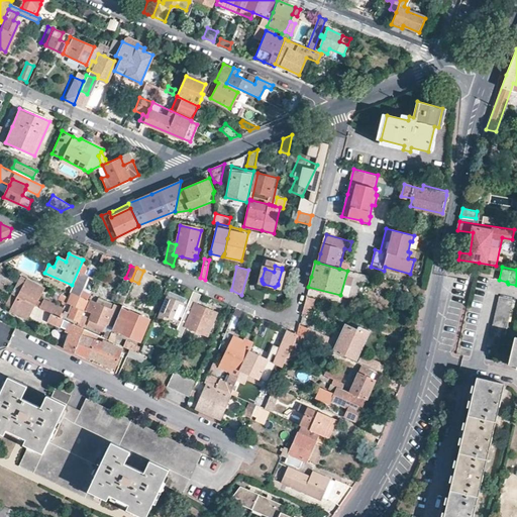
[(347,271),(340,295),(347,297),(353,272),(347,271)]
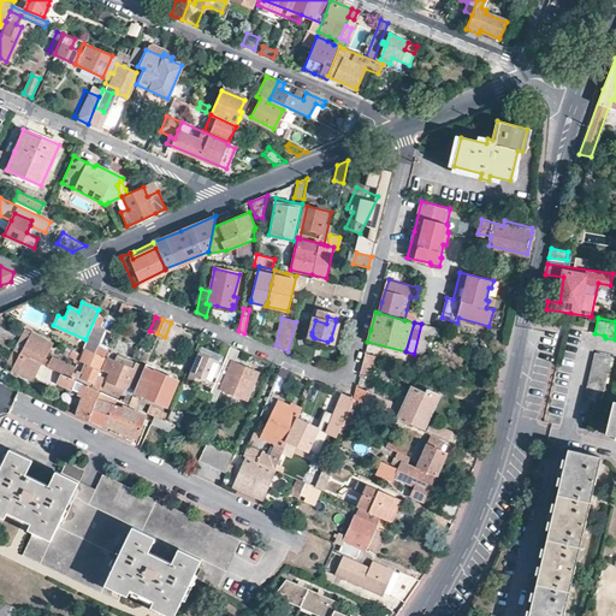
[(421,324),(414,354),(424,356),(432,327),(421,324)]
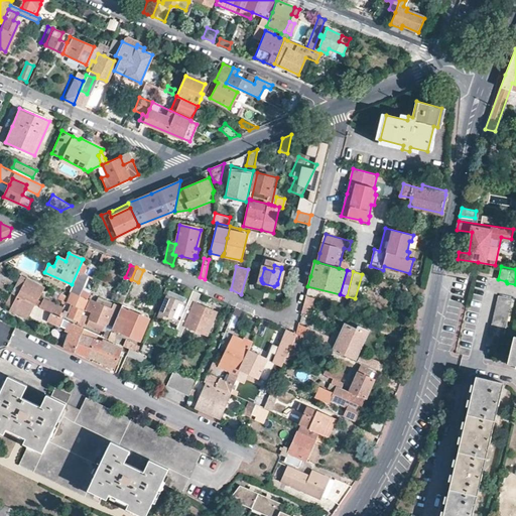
[(0,288),(6,291),(11,280),(0,274),(0,288)]
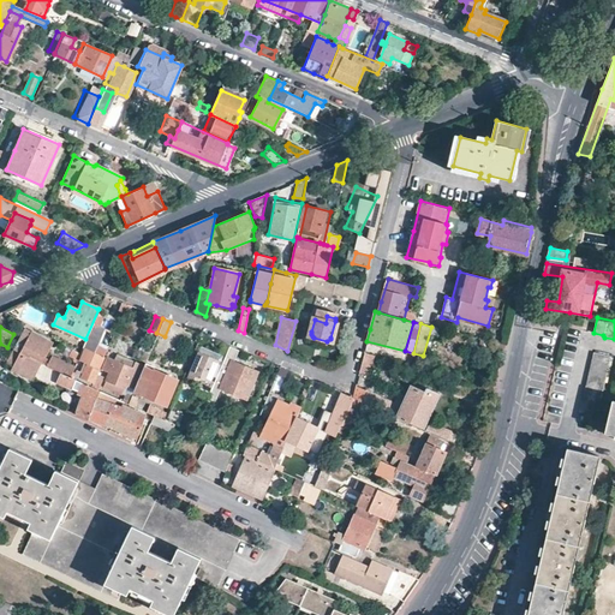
[(51,341),(23,327),(13,351),(41,363),(51,341)]
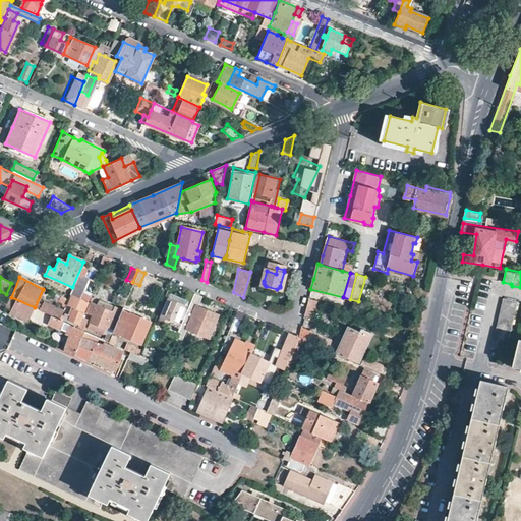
[(60,320),(76,327),(87,301),(79,298),(84,287),(74,283),(73,287),(70,293),(73,294),(68,305),(74,308),(70,317),(62,314),(60,320)]
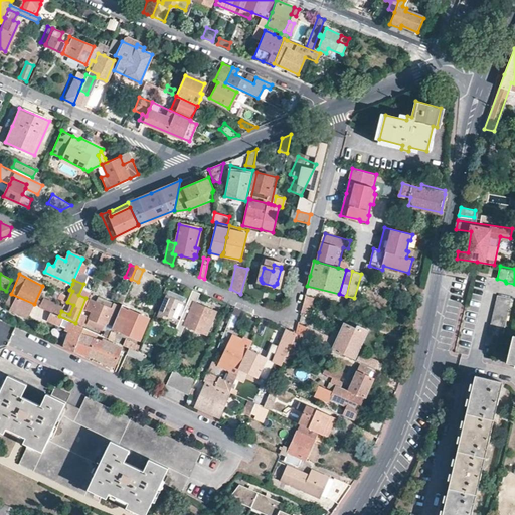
[(192,290),(185,288),(182,295),(189,297),(192,290)]
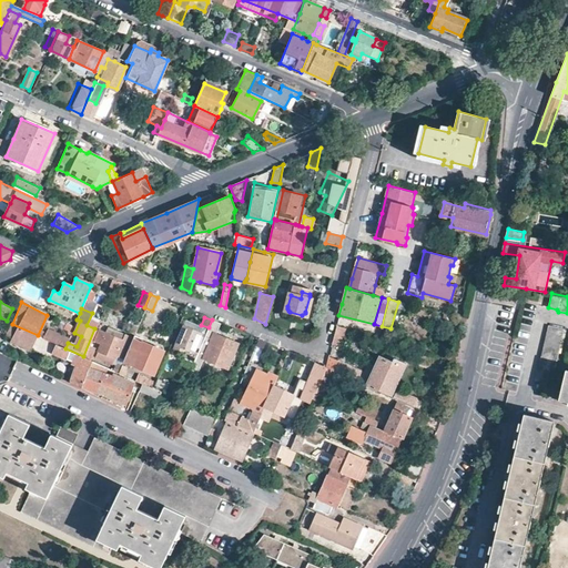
[(219,323),(212,320),(209,327),(205,334),(193,363),(190,371),(195,373),(198,368),(202,369),(203,366),(201,365),(204,358),(227,368),(237,344),(214,334),(219,323)]
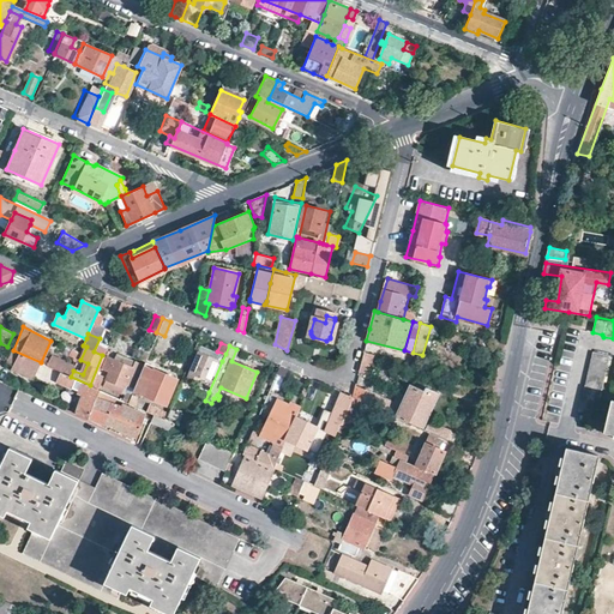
[(79,353),(71,348),(68,354),(77,359),(79,353)]
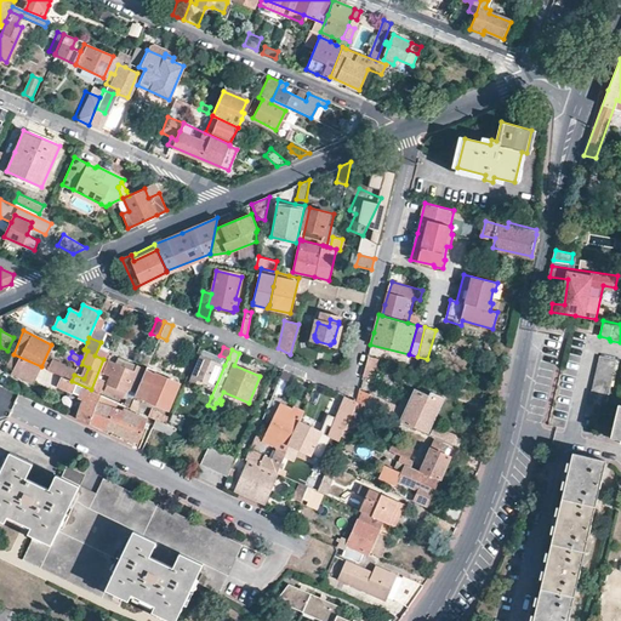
[(33,385),(41,366),(13,354),(7,368),(11,370),(9,374),(33,385)]
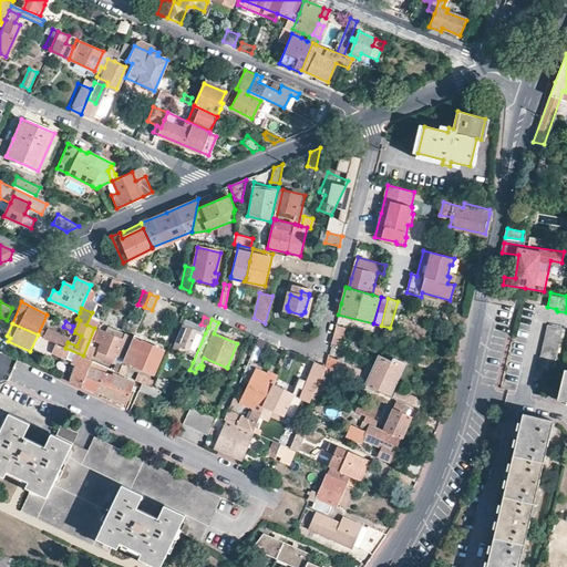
[(205,333),(183,323),(172,348),(182,352),(181,357),(193,362),(205,333)]
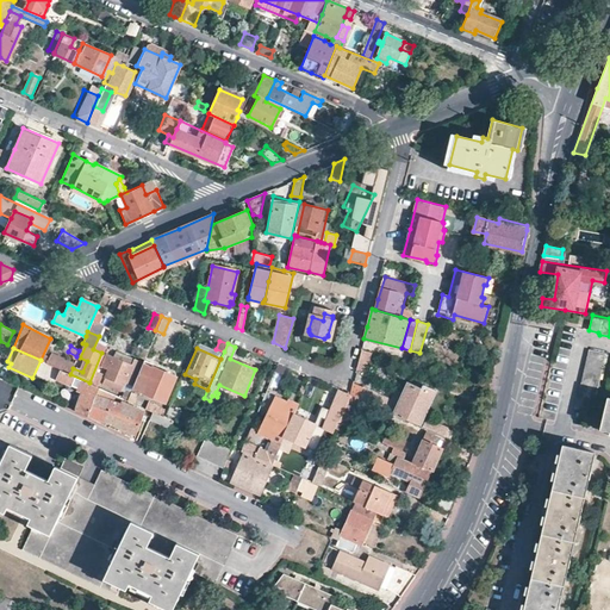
[(371,353),(361,349),(356,369),(366,372),(371,353)]
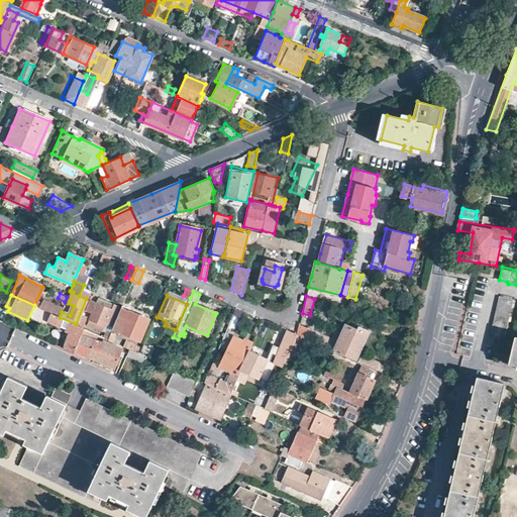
[(513,300),(498,297),(487,345),(502,348),(513,300)]
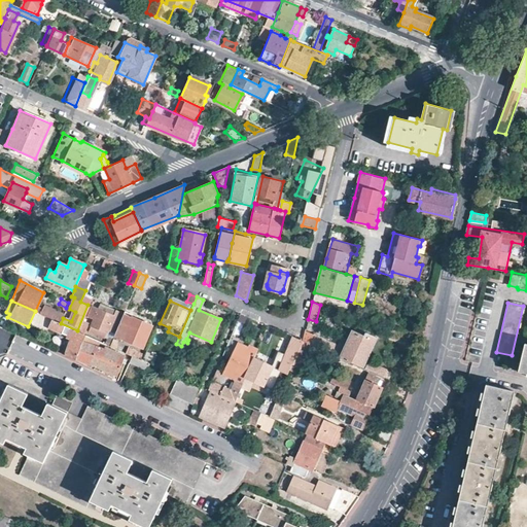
[(64,314),(43,305),(40,313),(61,323),(64,314)]
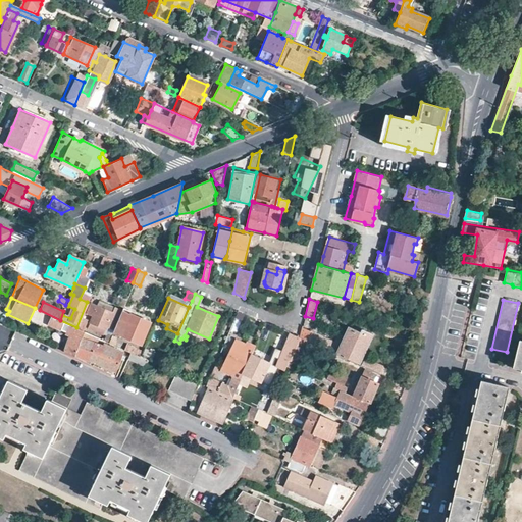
[(108,321),(115,324),(118,316),(111,314),(111,313),(90,303),(86,313),(92,316),(87,327),(103,334),(108,321)]
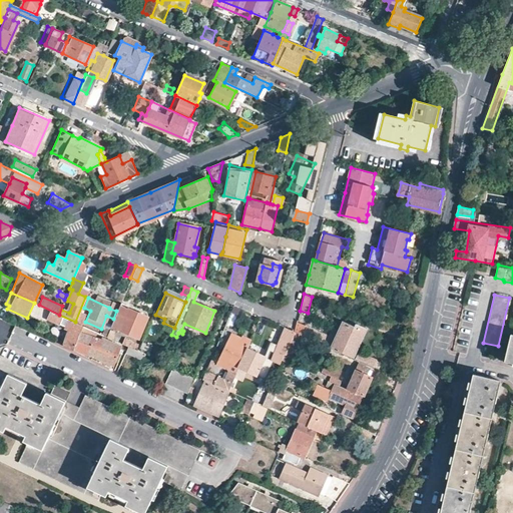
[(113,319),(110,325),(137,337),(147,317),(127,308),(128,307),(119,304),(116,311),(113,319)]
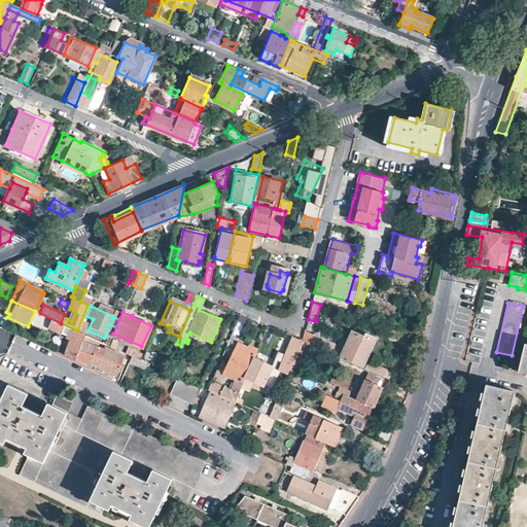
[(69,336),(62,352),(68,355),(77,358),(85,335),(77,330),(61,323),(40,314),(36,324),(48,329),(50,326),(69,336)]
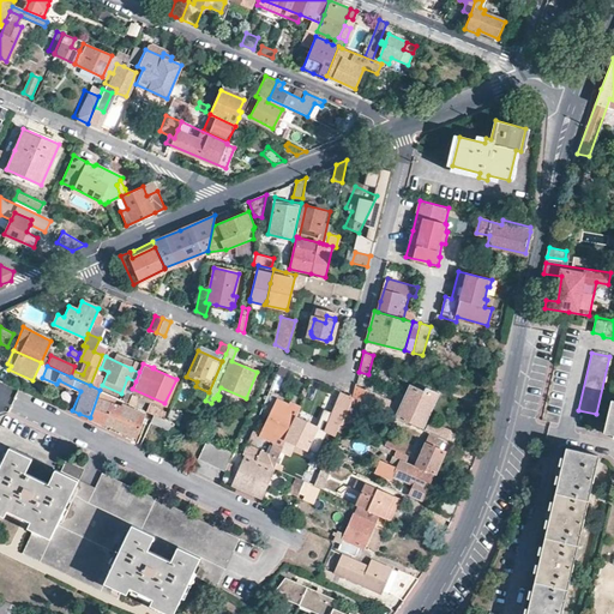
[(351,397),(360,401),(363,402),(375,408),(390,414),(395,402),(355,385),(354,392),(351,397)]
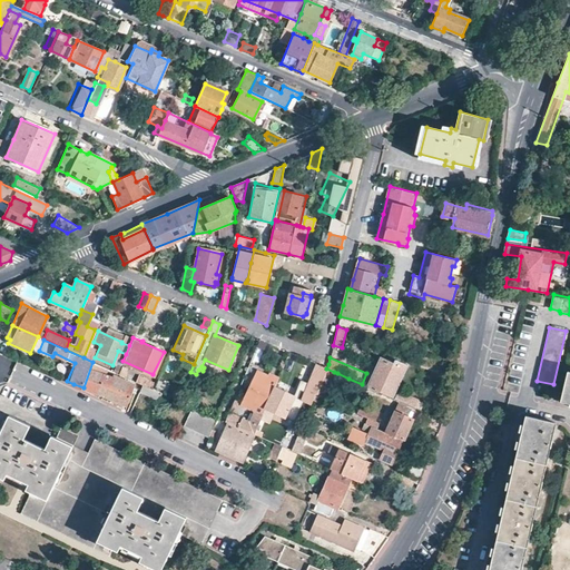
[(366,373),(362,384),(392,397),(405,366),(395,362),(394,364),(383,359),(375,376),(366,373)]
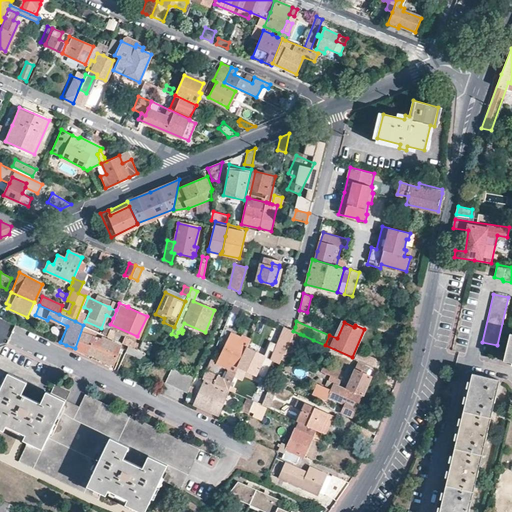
[(83,325),(75,348),(96,356),(112,363),(120,344),(99,335),(100,333),(83,325)]
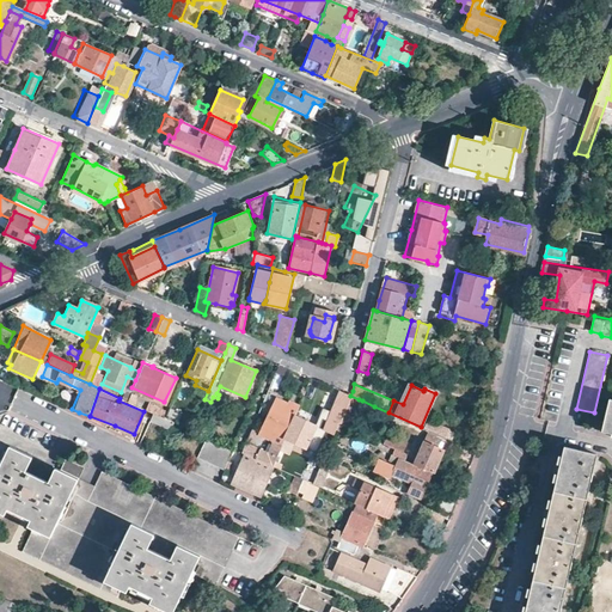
[(336,428),(350,396),(337,391),(320,429),(322,429),(334,434),(336,429),(336,428)]
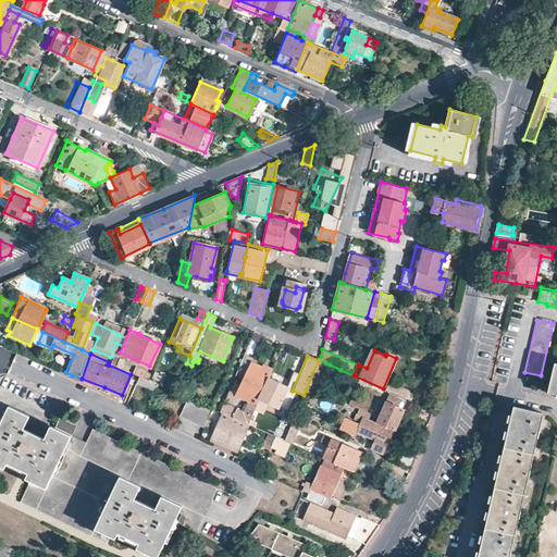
[(306,390),(306,391),(312,394),(326,363),(319,360),(306,390)]
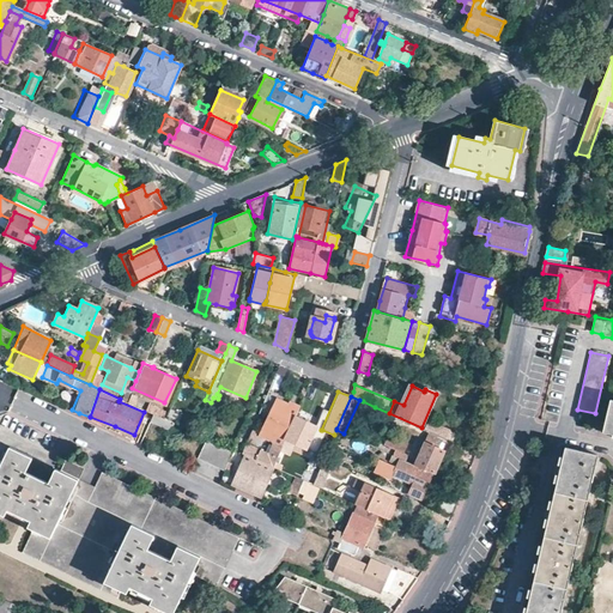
[(271,435),(283,439),(293,417),(283,412),(285,404),(275,399),(271,410),(259,436),(268,441),(271,435)]
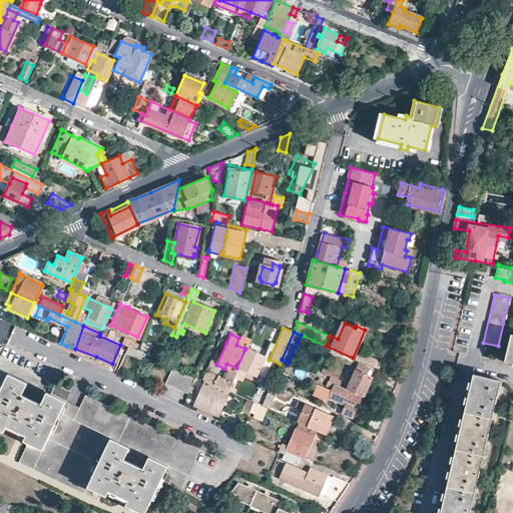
[(144,353),(148,355),(152,346),(140,341),(136,350),(144,353)]
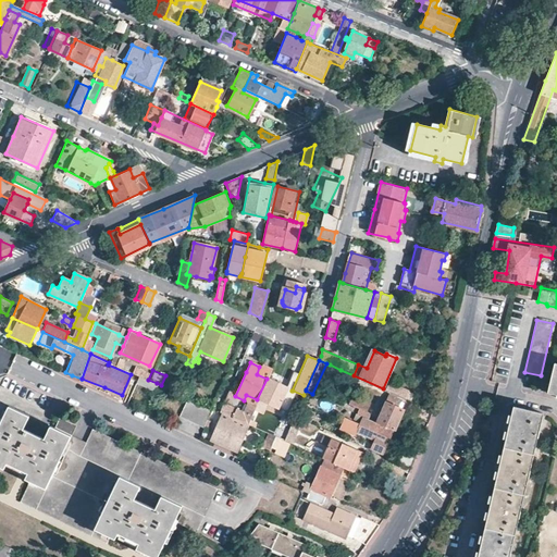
[(153,391),(157,383),(148,380),(137,374),(135,381),(153,391)]
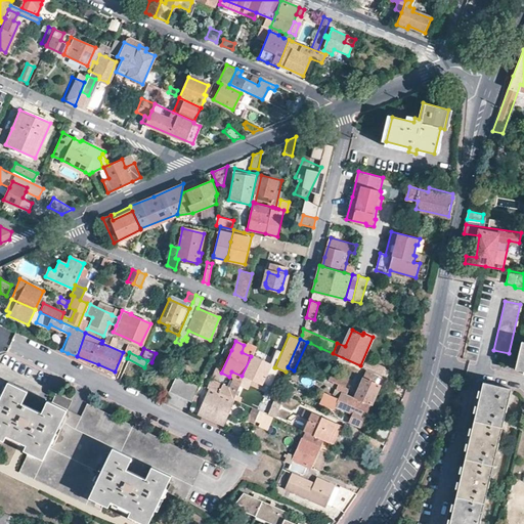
[(251,356),(242,376),(243,377),(260,385),(261,383),(269,364),(251,356)]
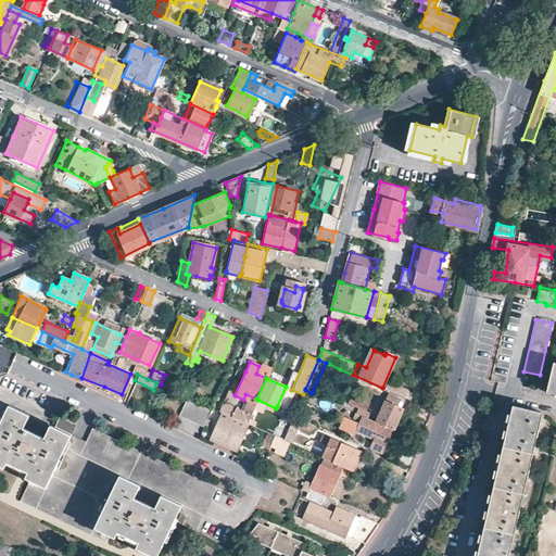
[(286,387),(277,406),(283,411),(292,390),(291,390),(286,387)]
